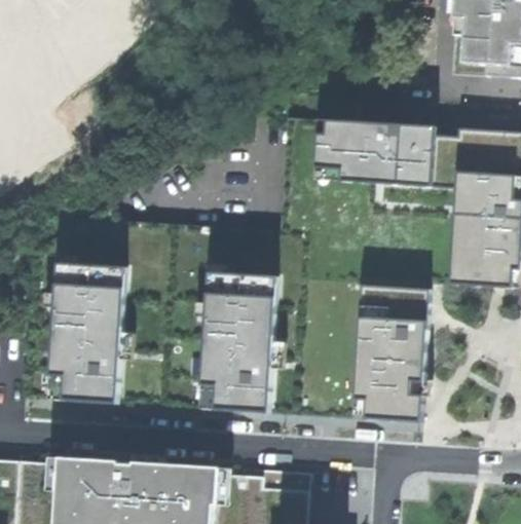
[(0,177),(58,140),(41,103),(142,1),(141,0),(0,0),(0,177)]
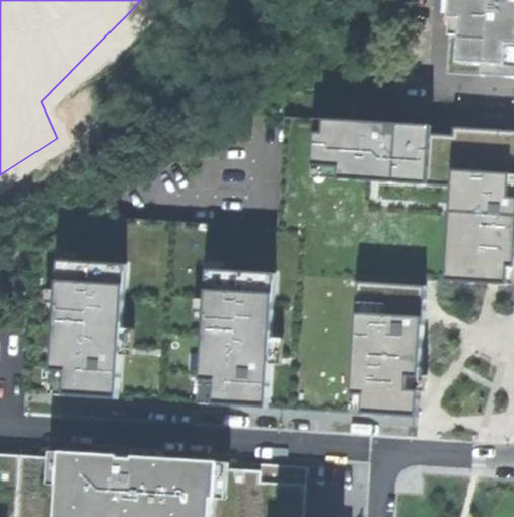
[(446,0),(443,72),(513,76),(513,0),(446,0)]
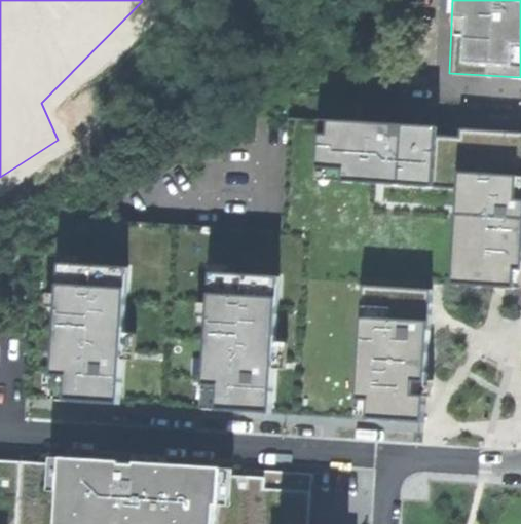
[(520,131),(285,117),(282,165),(339,170),(339,181),(453,188),(448,284),(477,286),(477,285),(518,287),(518,288),(520,250),(520,131)]
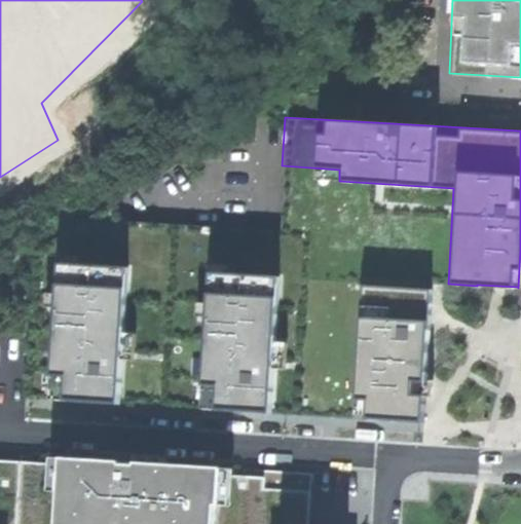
[(56,262),(47,399),(116,403),(125,266),(56,262)]
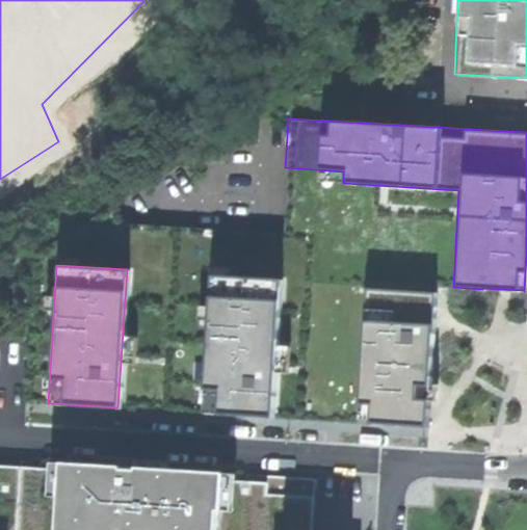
[(279,283),(207,277),(199,390),(215,391),(214,411),(268,415),(279,283)]
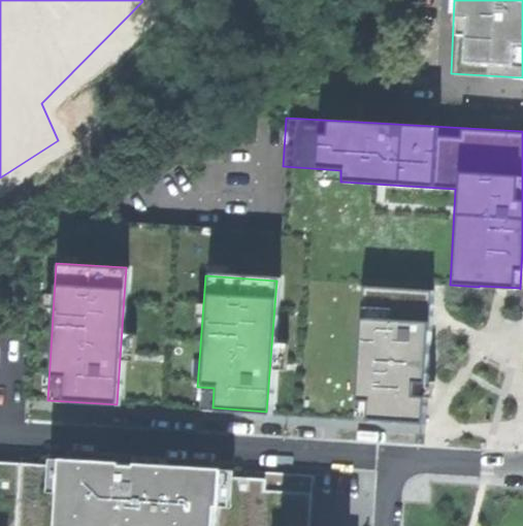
[(363,320),(350,320),(345,401),(362,402),(361,420),(424,424),(426,395),(405,394),(406,381),(420,382),(426,297),(364,293),(363,320)]
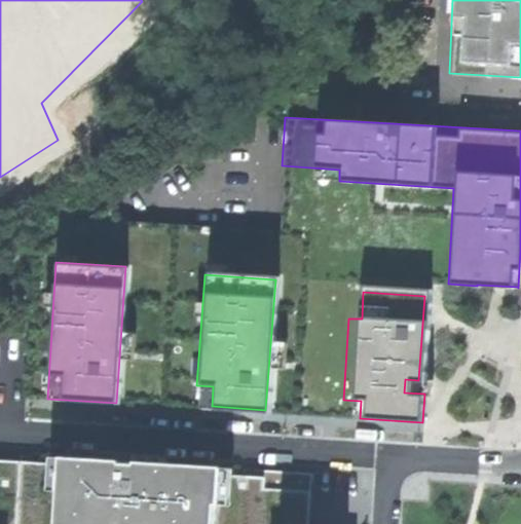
[(49,462),(48,486),(56,487),(58,455),(50,455),(49,462)]
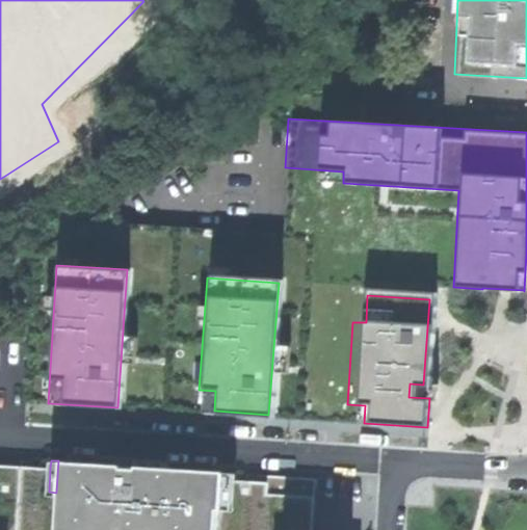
[(145,466),(58,460),(56,493),(54,529),(220,529),(221,507),(227,507),(229,470),(145,466)]
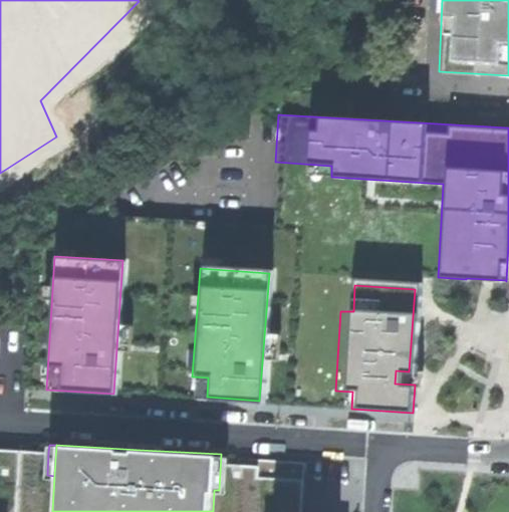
[(13,511),(17,450),(0,449),(0,511),(13,511)]
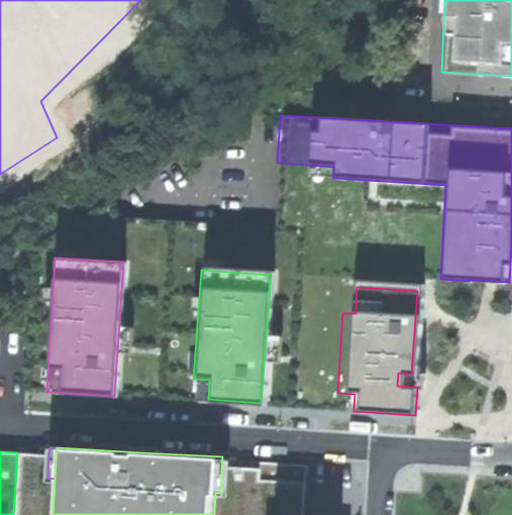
[(13,514),(53,514),(55,479),(47,478),(48,454),(17,452),(13,514)]
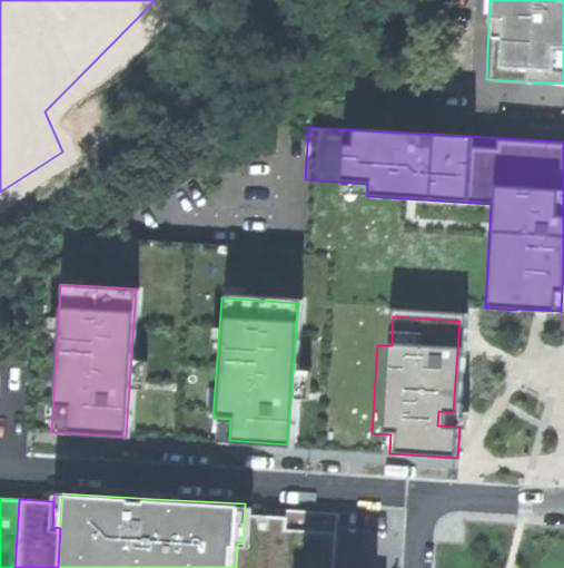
[(254,505),(245,503),(243,544),(251,545),(254,513),(254,505)]
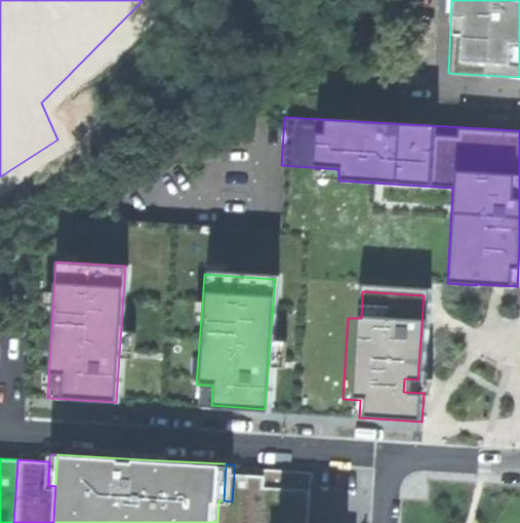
[(308,468),(234,465),(234,473),(262,475),(262,487),(307,489),(308,468)]
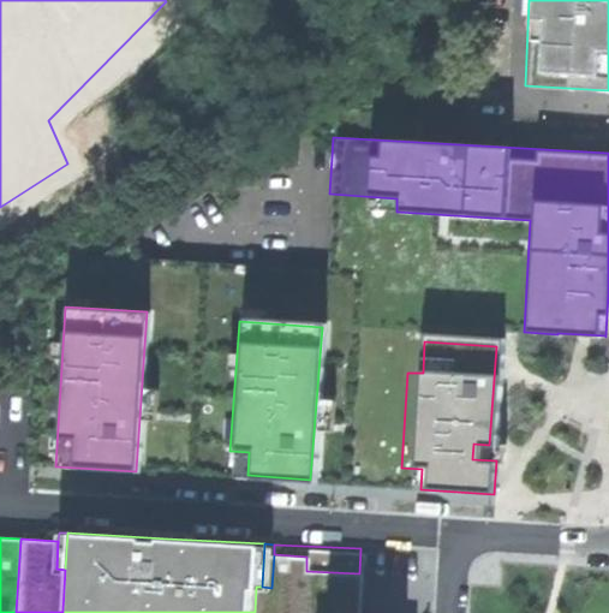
[(306,557),(274,554),(272,588),(262,587),(256,587),(255,612),(357,612),(359,573),(306,571),(306,557)]
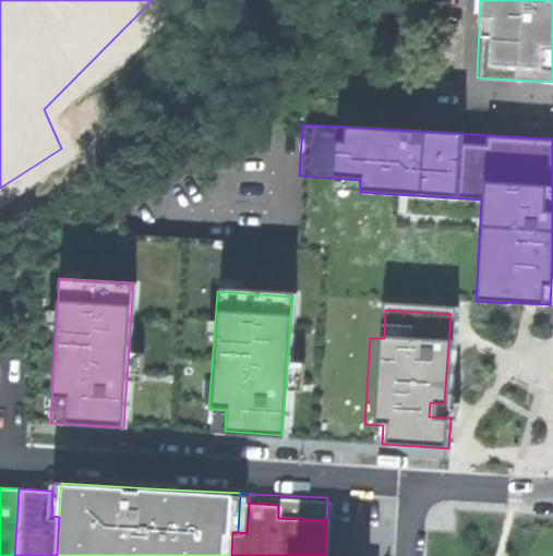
All buildings are outlined.
